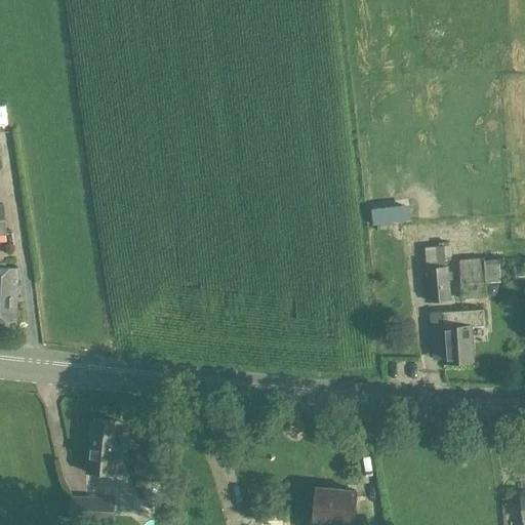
[(371,208),(373,225),(410,220),(408,203),(371,208)]
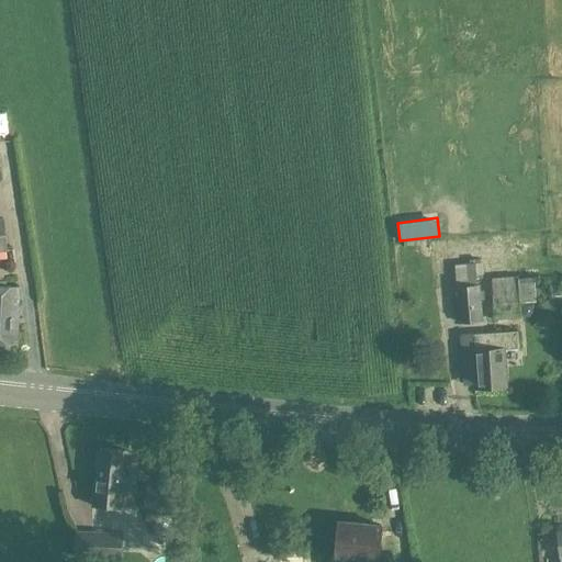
[(482,265),(454,267),(457,289),(454,289),(458,324),(481,322),(479,287),(476,287),(475,280),(483,279),(482,265)]
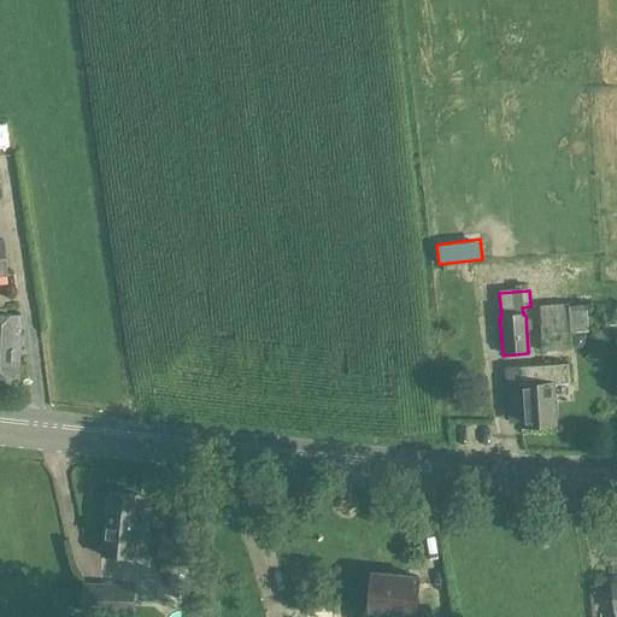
[(539,307),(541,352),(571,350),(568,305),(539,307)]
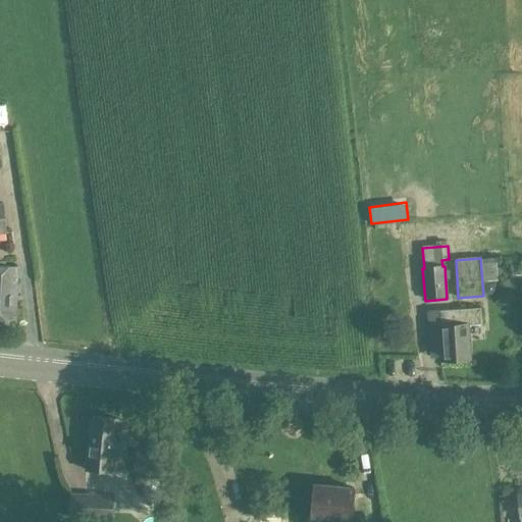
[(0,319),(15,321),(18,268),(0,266),(0,319)]
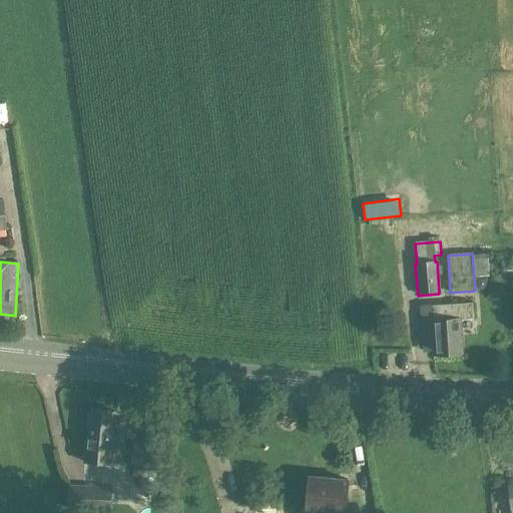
[(477,280),(478,290),(489,289),(488,279),(477,280)]
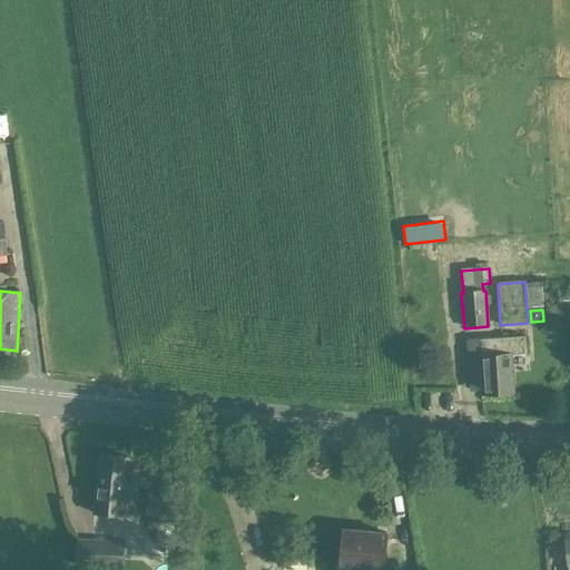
[(479,341),(479,359),(481,359),(483,395),(514,392),(511,356),(527,355),(526,337),(479,341)]
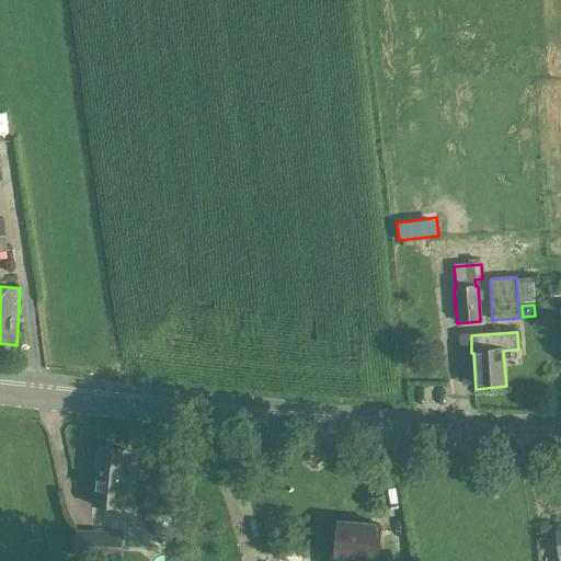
[(72,364),(80,346),(69,341),(61,359),(72,364)]
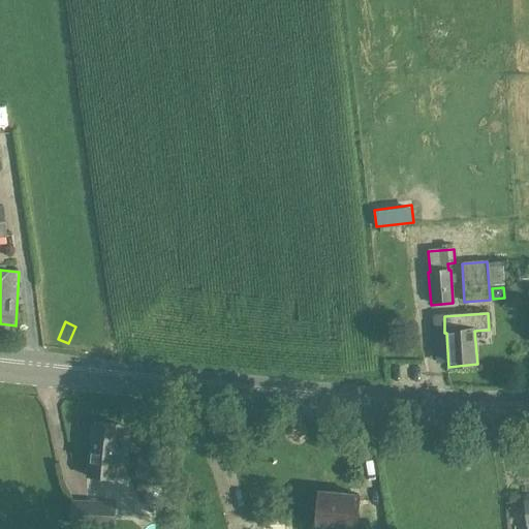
[(92,424),(88,477),(116,479),(120,426),(92,424)]
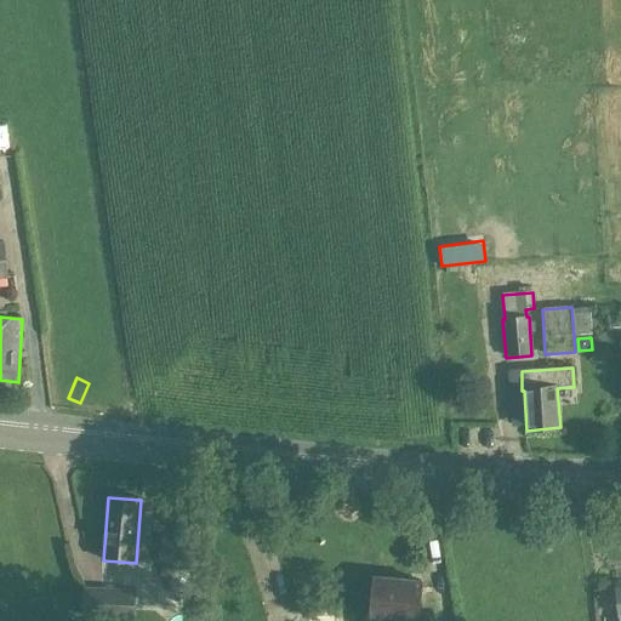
[(371,616),(417,620),(421,581),(375,577),(371,616)]
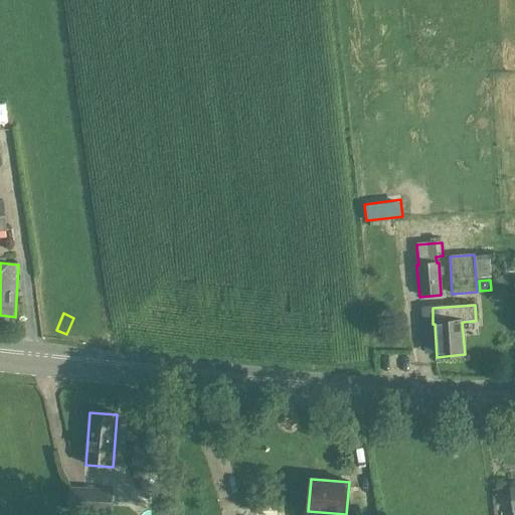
[(114,489),(70,487),(67,512),(112,514),(114,489)]
